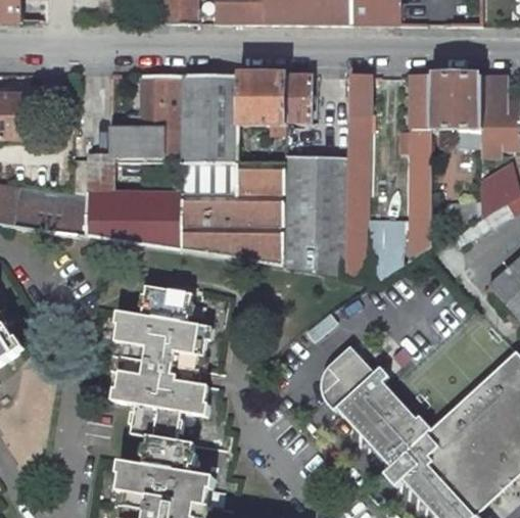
[(0,18),(21,19),(21,0),(0,0),(0,18)]
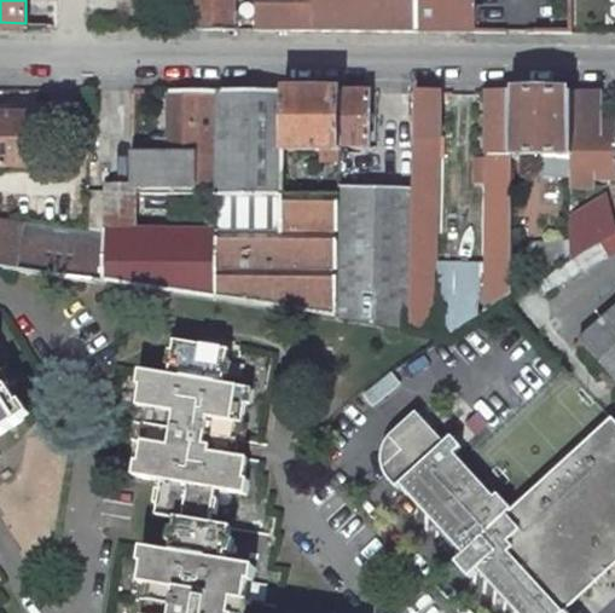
[(195,0),(195,25),(235,25),(236,6),(230,6),(230,0),(195,0)]
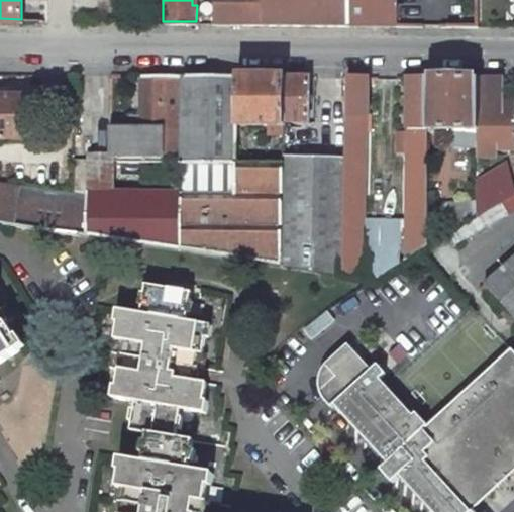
[(211,0),(212,21),(262,22),(262,0),(211,0)]
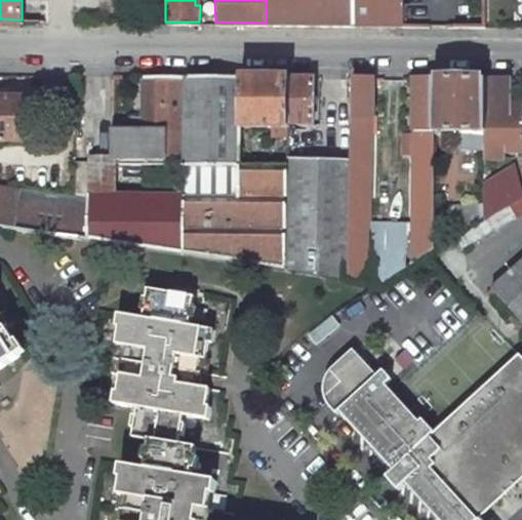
[(266,0),(266,23),(353,24),(352,0),(266,0)]
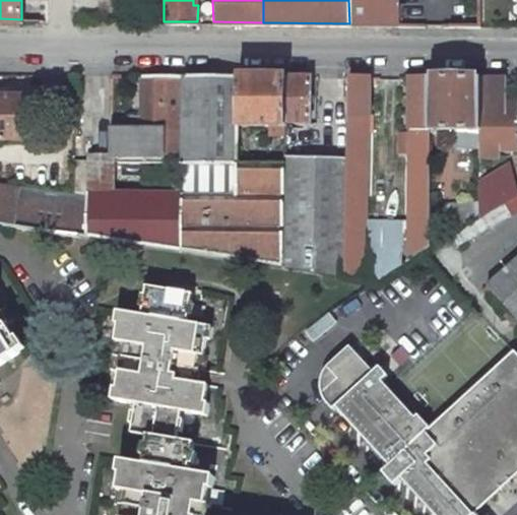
[(348,0),(349,23),(395,22),(395,0),(443,0),(442,23),(478,23),(478,0),(348,0)]
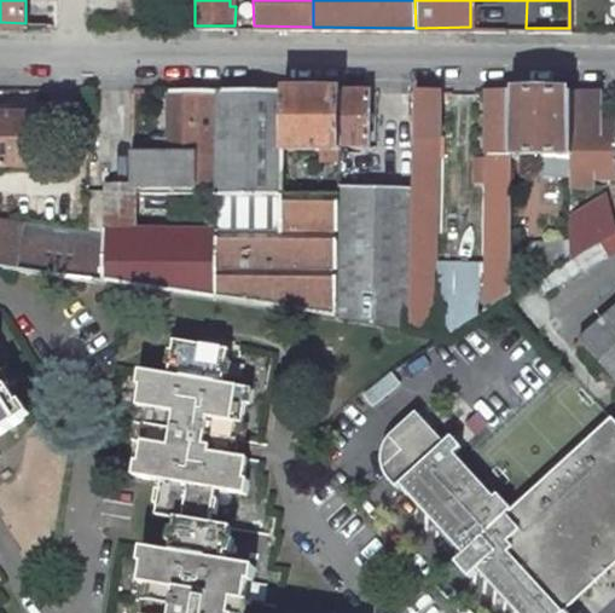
[(192,179),(214,180),(216,86),(167,85),(166,138),(166,148),(154,148),(128,148),(128,180),(131,180),(138,189),(163,189),(192,189),(192,179)]
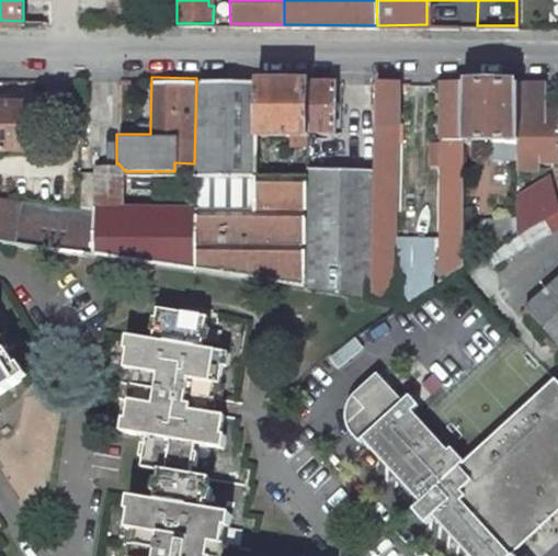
[(303,283),(306,180),(254,180),(255,132),(253,131),(254,78),(196,78),(194,163),(194,204),(193,265),(303,283)]
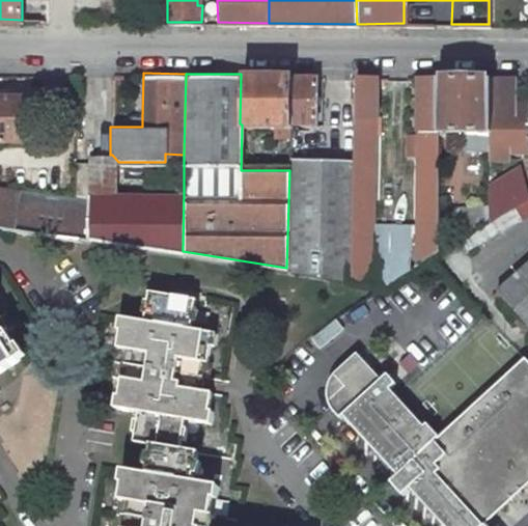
[(290,120),(293,75),(241,74),(240,123),(242,125),(274,125),(290,125),(290,120)]
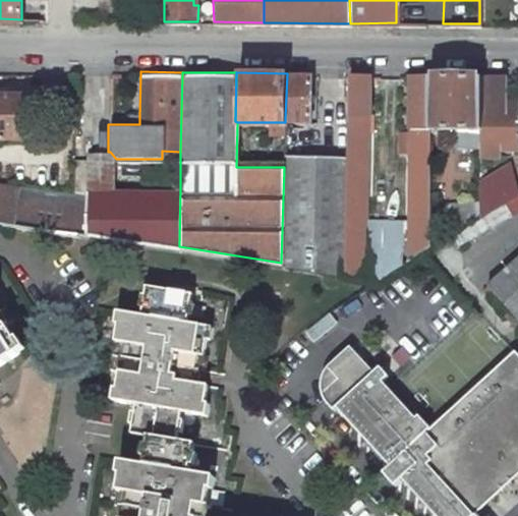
[(285,118),(308,119),(309,73),(287,73),(285,118)]
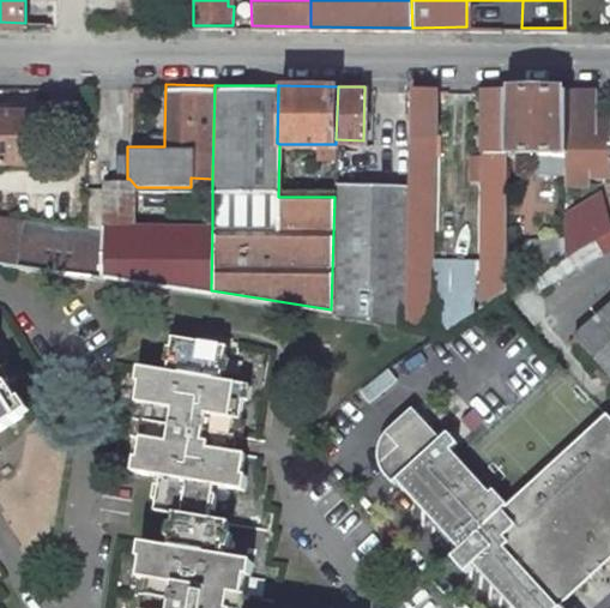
[(408,181),(404,323),(427,327),(428,254),(433,86),(410,86),(408,181)]
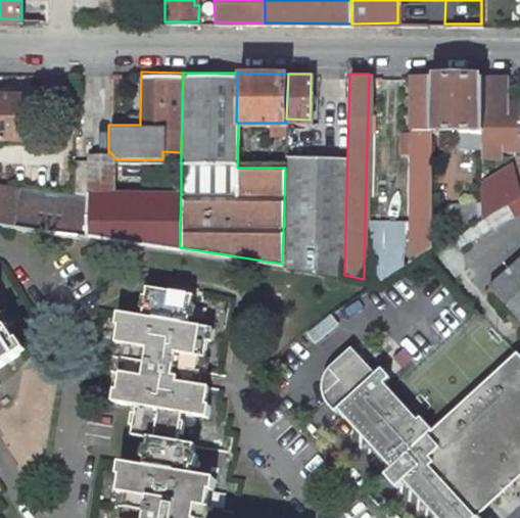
[(430,127),(430,75),(411,75),(410,217),(410,259),(430,246),(430,127)]
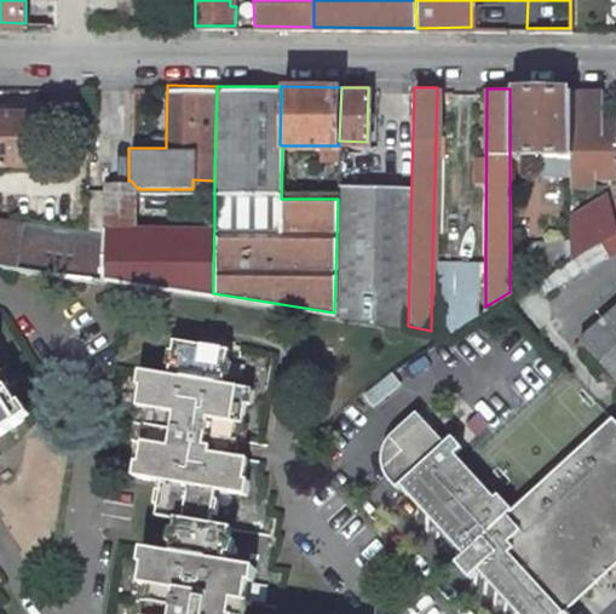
[(568,171),(569,89),(510,89),(510,150),(540,150),(539,171),(568,171)]
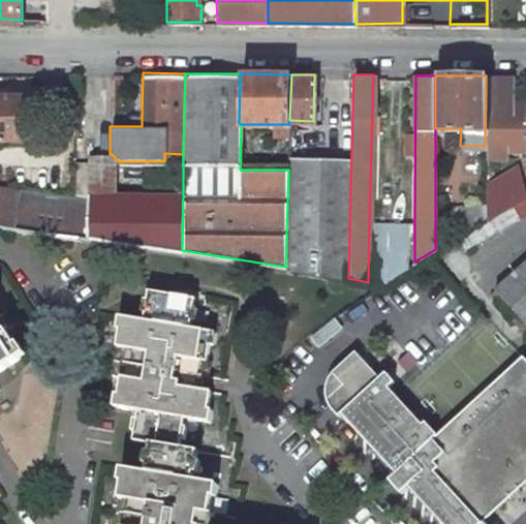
[(525,129),(525,103),(511,104),(511,76),(486,75),(485,146),(485,156),(504,157),(505,148),(525,149),(525,129)]
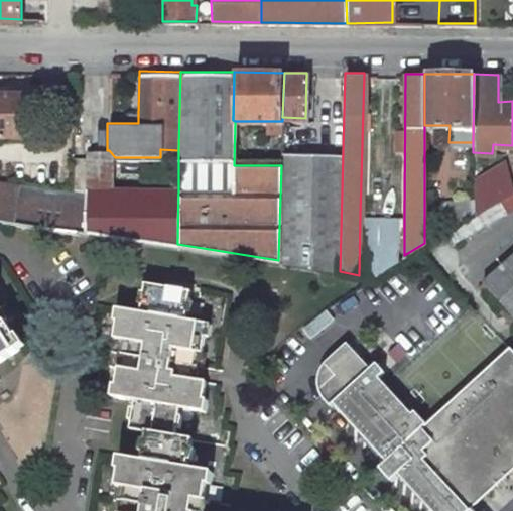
[(14,93),(0,92),(0,133),(21,134),(21,131),(26,127),(26,116),(22,113),(22,110),(14,110),(14,93)]
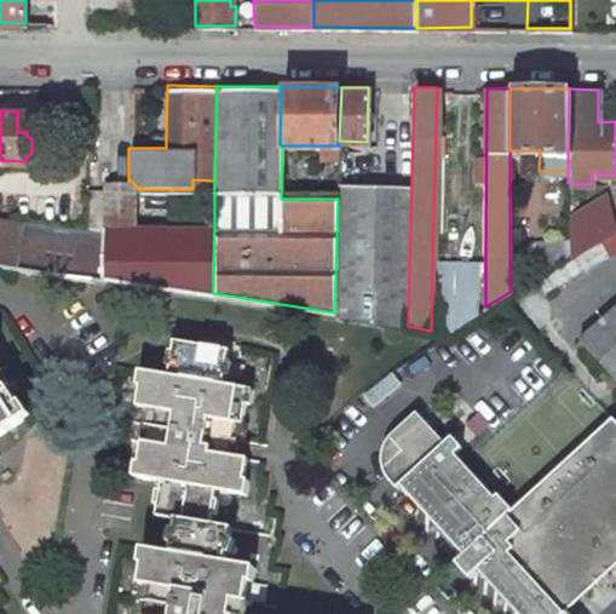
[(320,156),(339,156),(339,145),(320,145),(320,156)]
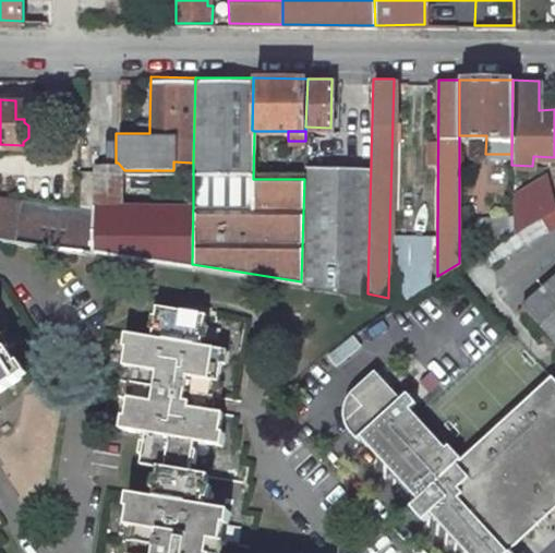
[(118,163),(116,163),(94,161),(94,169),(94,203),(118,203),(118,163)]
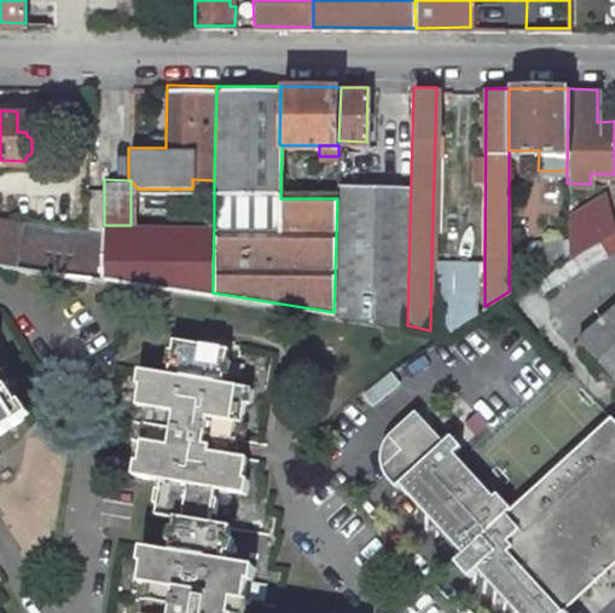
[(411,183),(337,181),(337,198),(334,312),(407,325),(411,183)]
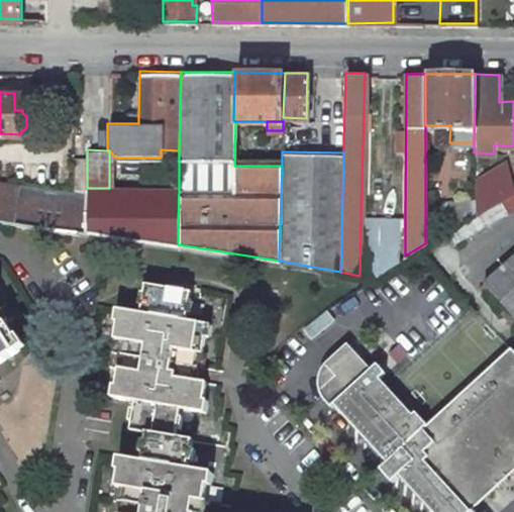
[(0,218),(83,230),(178,244),(179,188),(109,188),(87,188),(87,157),(72,157),(72,190),(0,179),(0,218)]
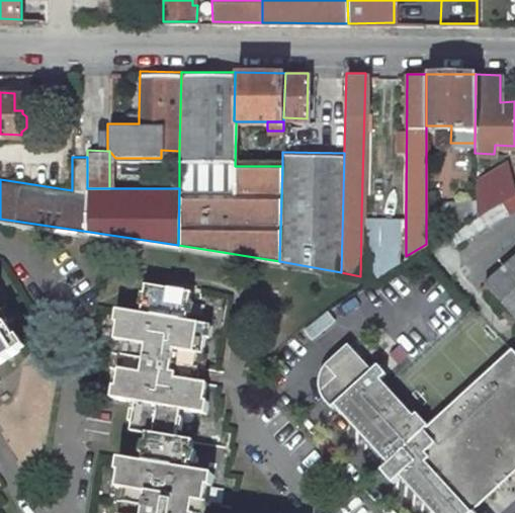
[(475,215),(513,191),(506,159),(475,179),(474,198),(475,215)]
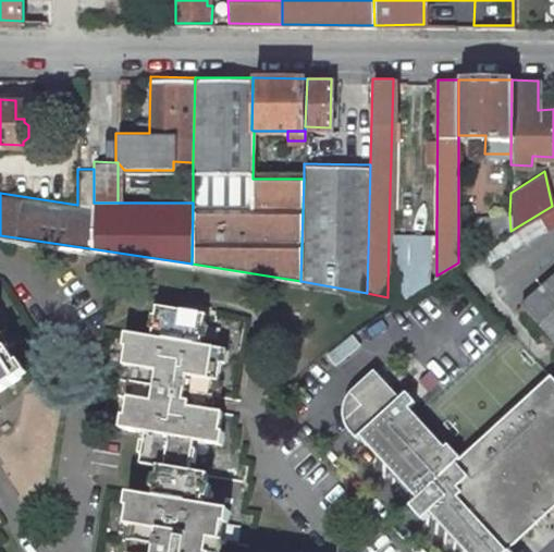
[(511,231),(509,213),(476,215),(478,250),(511,231)]
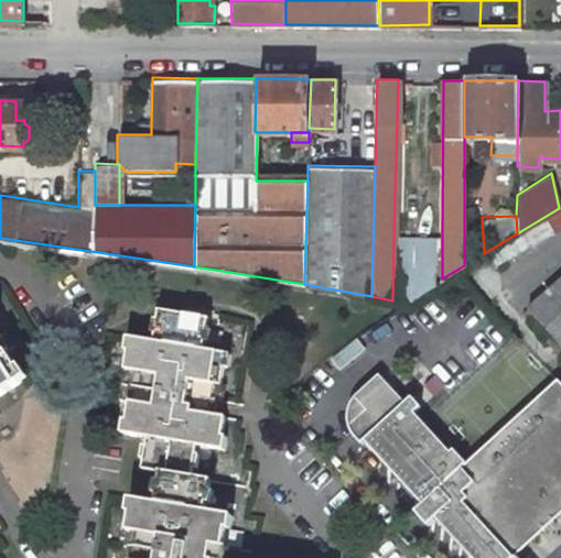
[(442,233),(394,233),(392,301),(402,302),(442,279),(442,233)]
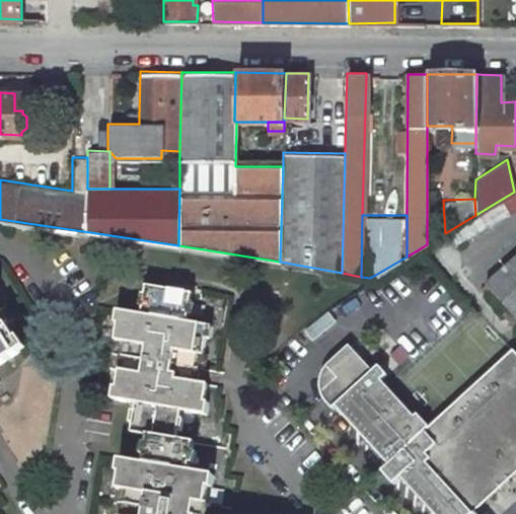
[(515,252),(485,281),(490,287),(507,306),(514,313),(515,315),(515,252)]
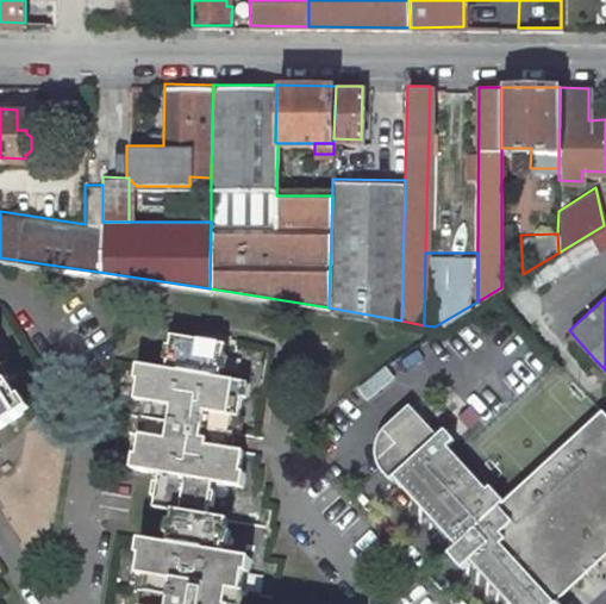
[(201,332),(200,337),(223,341),(231,342),(232,335),(227,335),(229,331),(208,328),(207,334),(201,332)]
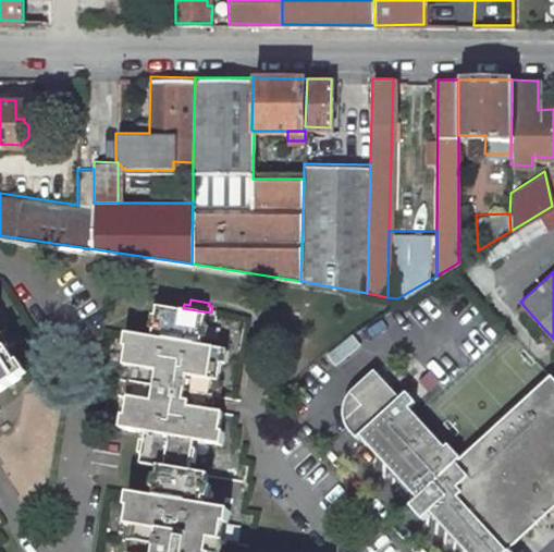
[(520,302),(515,307),(520,313),(526,308),(520,302)]
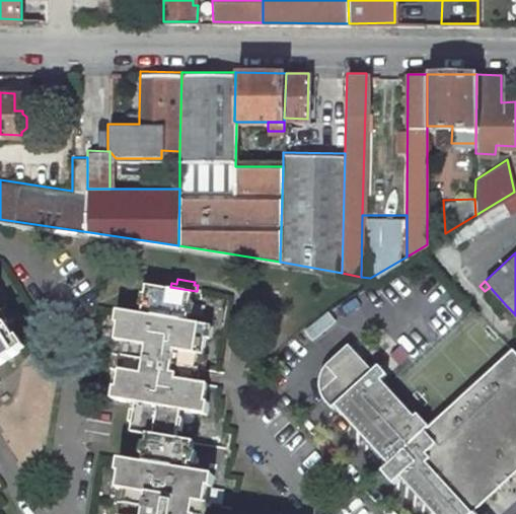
[(199,513),(195,513),(197,499),(204,500),(206,483),(209,484),(211,471),(188,467),(189,459),(192,459),(194,447),(191,447),(192,438),(174,436),(175,427),(178,427),(180,416),(177,416),(178,406),(204,410),(206,398),(203,397),(206,380),(200,379),(187,377),(189,364),(198,366),(204,334),(207,335),(209,322),(185,318),(187,310),(189,310),(192,298),(189,298),(190,290),(170,287),(145,282),(143,290),(140,290),(138,301),(141,302),(139,310),(115,307),(114,318),(117,319),(108,365),(118,366),(115,383),(112,382),(111,394),(135,398),(133,408),(130,407),(128,419),(131,420),(129,429),(147,432),(145,440),(142,439),(140,451),(143,451),(142,460),(118,456),(116,468),(119,468),(111,513),(199,513)]
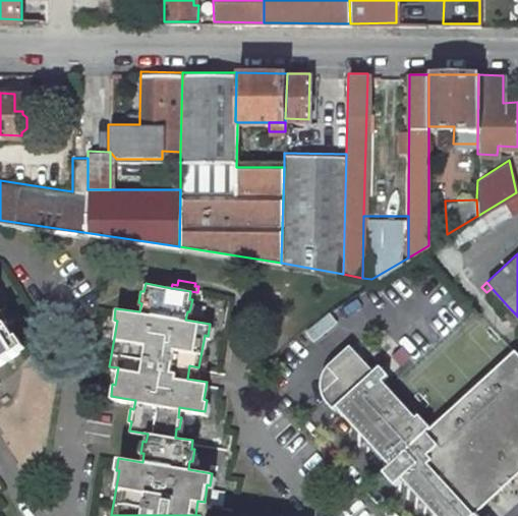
[(0,360),(23,346),(16,335),(14,337),(4,322),(11,317),(0,298),(0,360)]
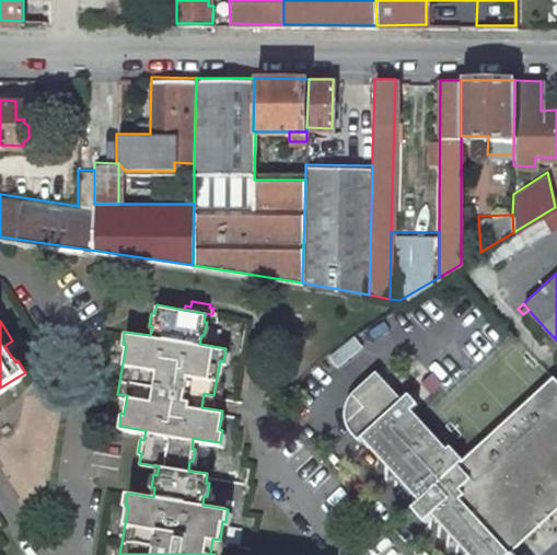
[(549,343),(555,338),(547,331),(542,335),(549,343)]
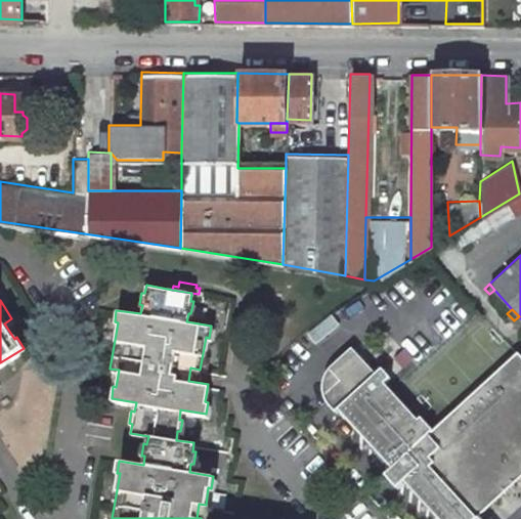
[(520,473),(520,354),(517,351),(432,429),(420,416),(418,419),(383,382),(389,377),(381,368),(375,373),(350,346),(330,365),(323,374),(322,378),(321,385),(321,391),(323,399),(326,403),(334,412),(337,408),(390,468),(384,473),(396,486),(403,479),(439,518),(483,518),(478,513),(520,473)]
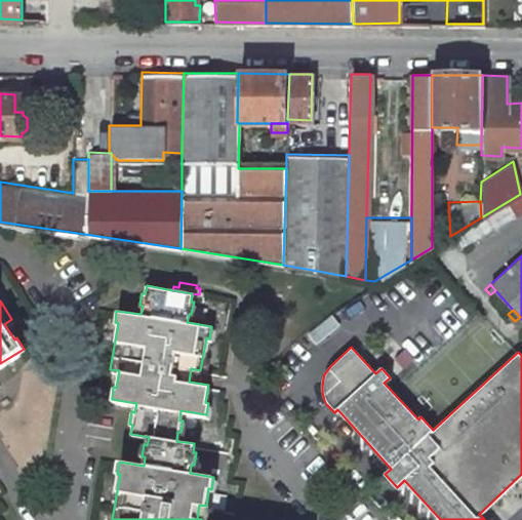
[(191,368),(189,382),(202,384),(204,370),(200,370),(191,368)]
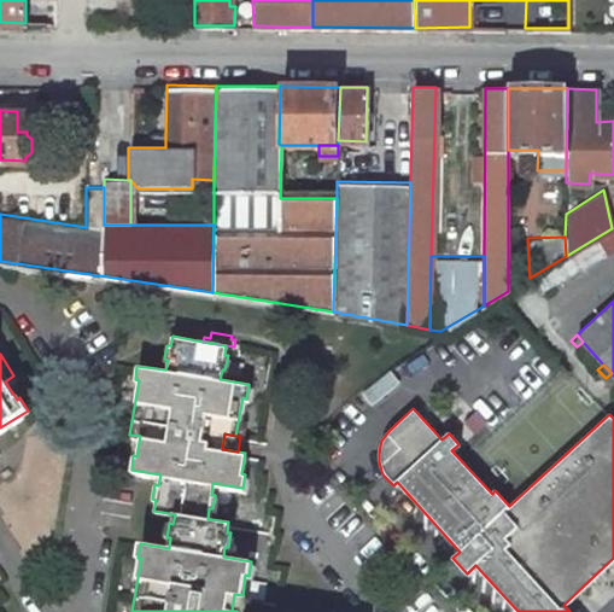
[(232,611),(237,611),(255,611),(258,598),(243,595),(234,594),(232,611)]
